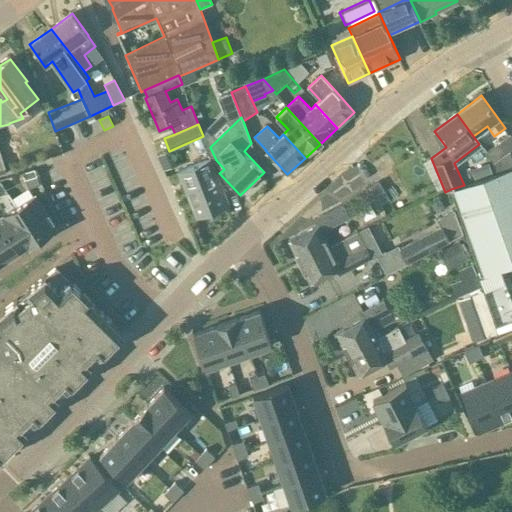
[(493,163),(497,173),(511,167),(511,156),(510,152),(511,150),(511,136),(511,135),(486,153),(493,163)]
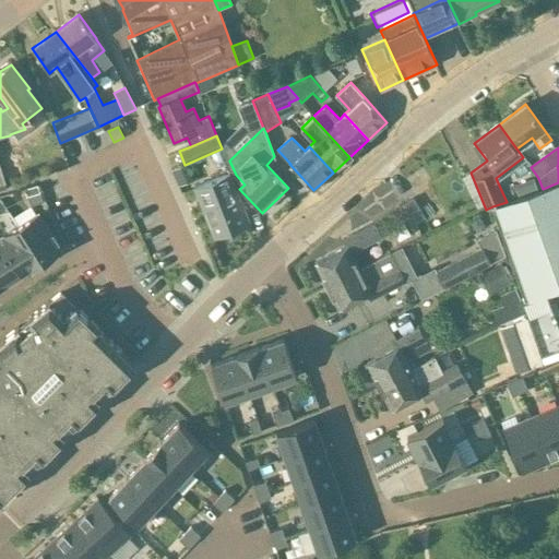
[(230,173),(193,187),(214,239),(250,225),(230,173)]
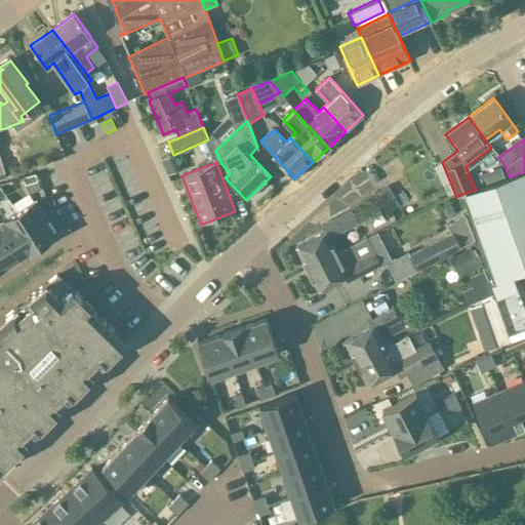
[(476,190),(462,194),(493,282),(494,281),(515,337),(524,333),(524,290),(519,273),(524,270),(524,171),(510,177),(498,182),(476,190)]
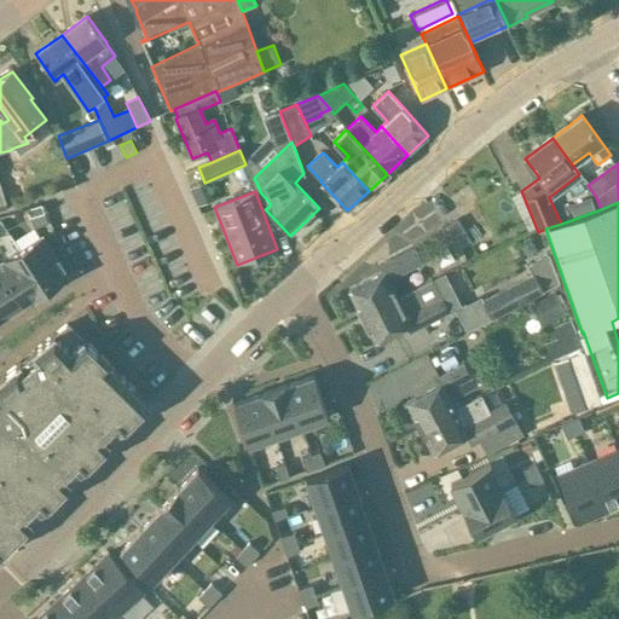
[(41,204),(27,209),(29,218),(45,213),(41,204)]
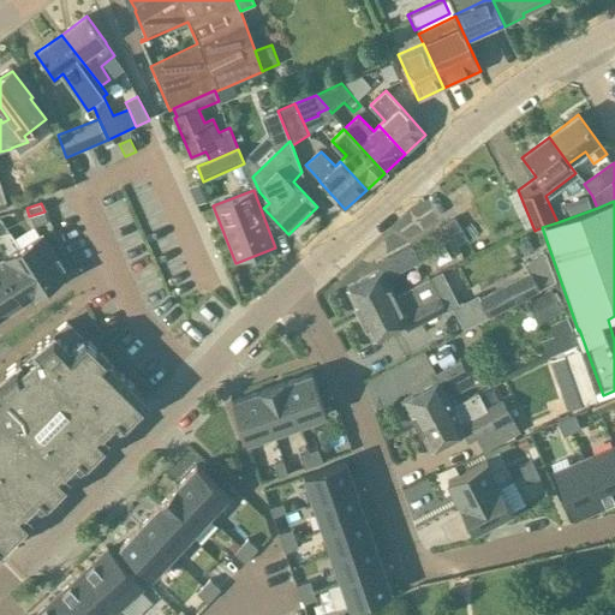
[(443,225),(457,246),(467,240),(455,219),(443,225)]
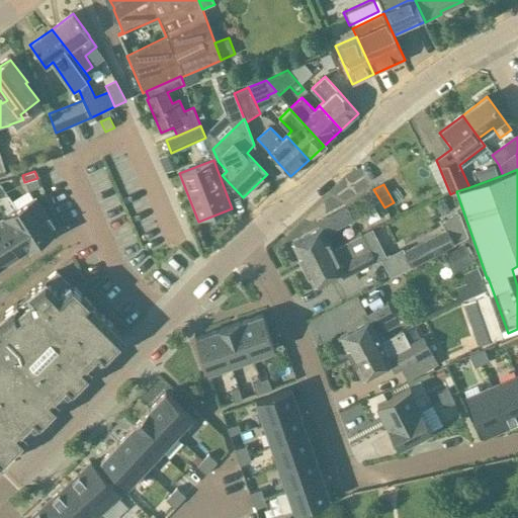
[(38,243),(57,231),(35,197),(16,208),(38,243)]
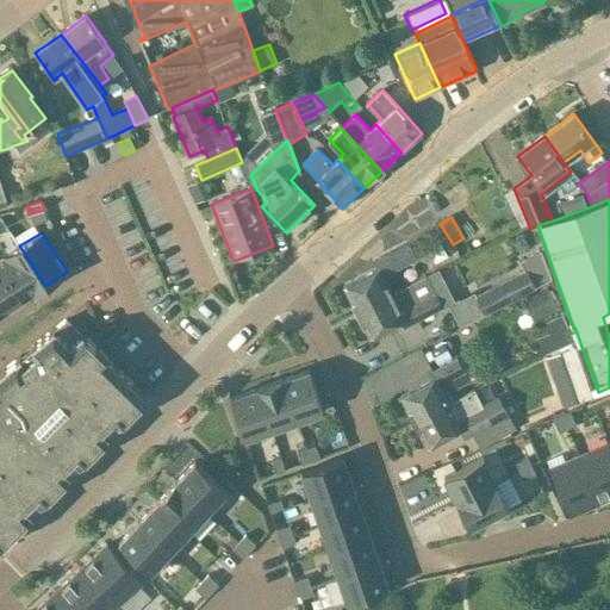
[(391,293),(383,278),(417,261),(408,243),(373,260),(378,269),(344,287),(356,311),(391,293)]
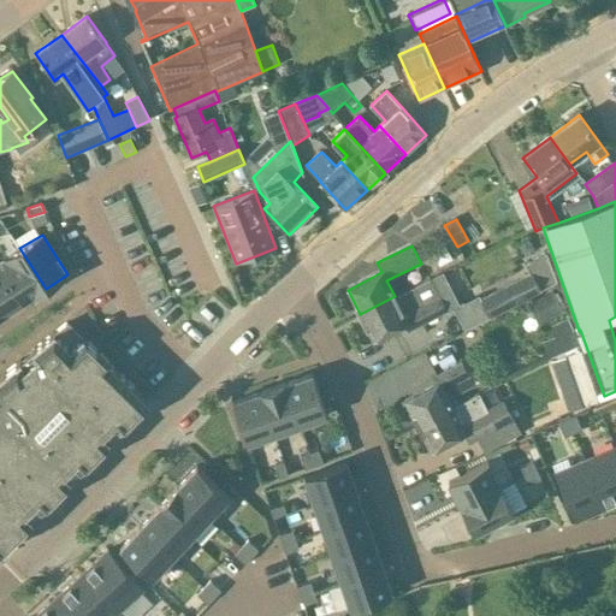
[(34,294),(35,295),(46,289),(19,248),(0,260),(0,266),(22,301),(34,294)]
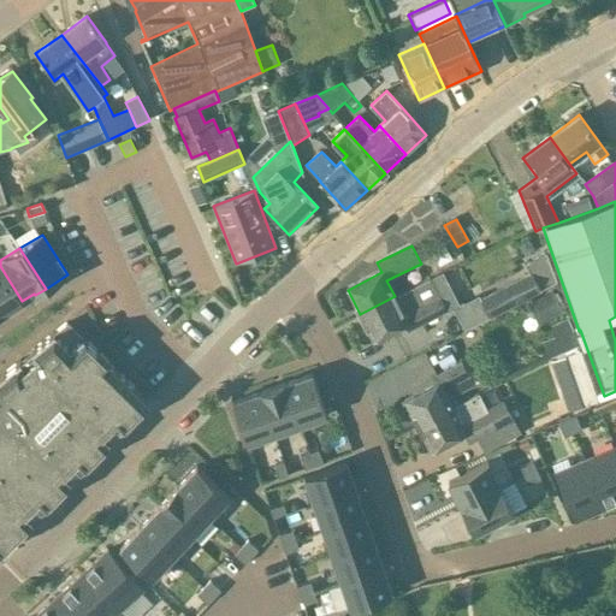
[(543,290),(542,289),(557,282),(546,253),(525,265),(528,272),(481,297),(491,318),(543,290)]
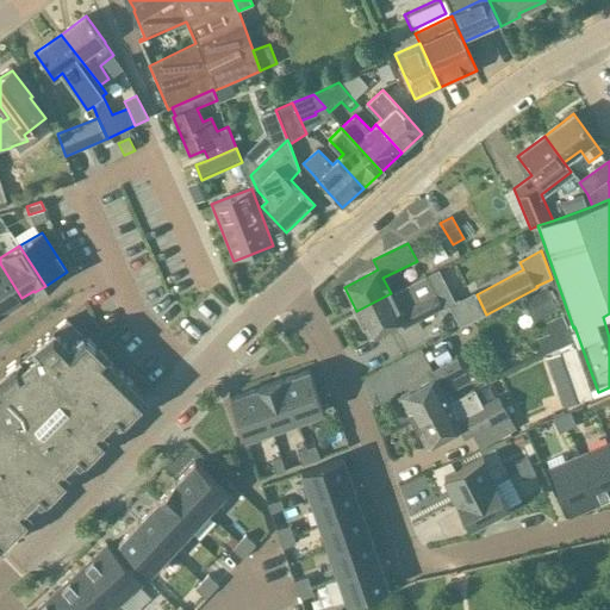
[(0,311),(22,298),(0,263),(0,311)]
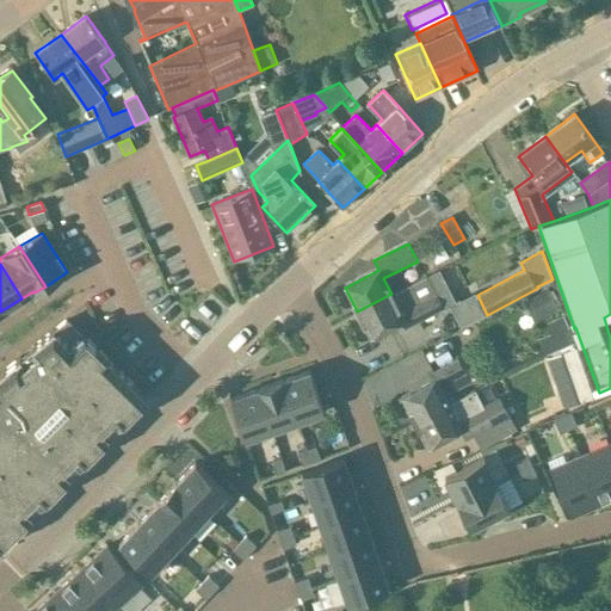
[(429,276),(393,295),(392,294),(357,312),(370,335),(403,319),(407,326),(444,307),(429,276)]
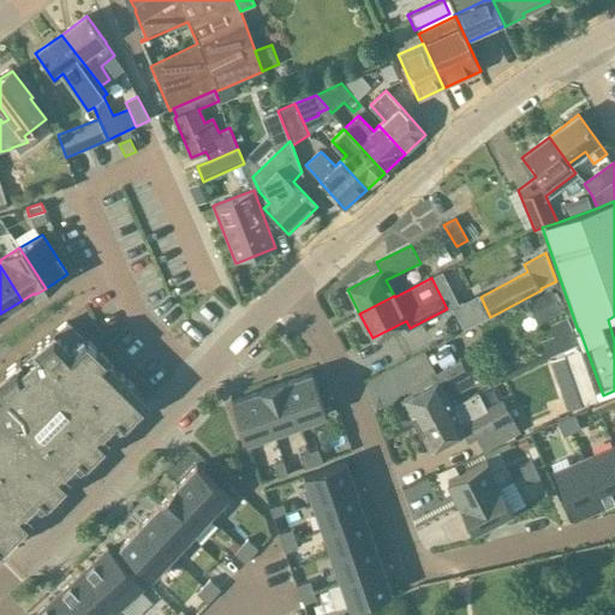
[(562,311),(551,291),(527,304),(538,324),(562,311)]
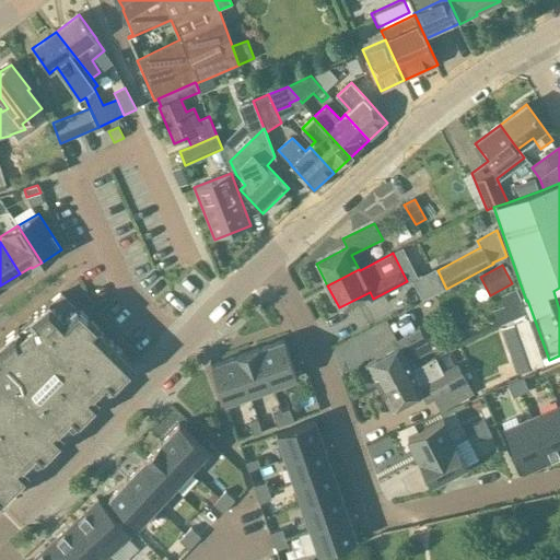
[(0,341),(0,501),(30,470),(38,461),(39,461),(66,434),(65,434),(73,424),(74,426),(101,399),(100,398),(109,388),(109,389),(135,364),(61,291),(0,341)]
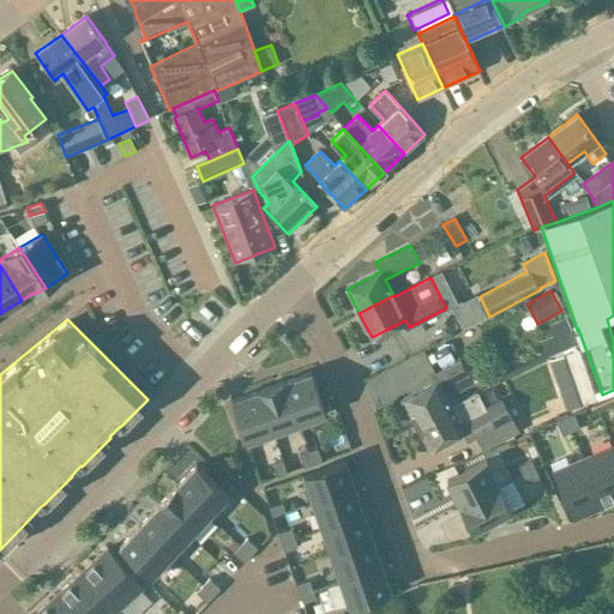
[(587,369),(577,343),(545,355),(554,380),(587,369)]
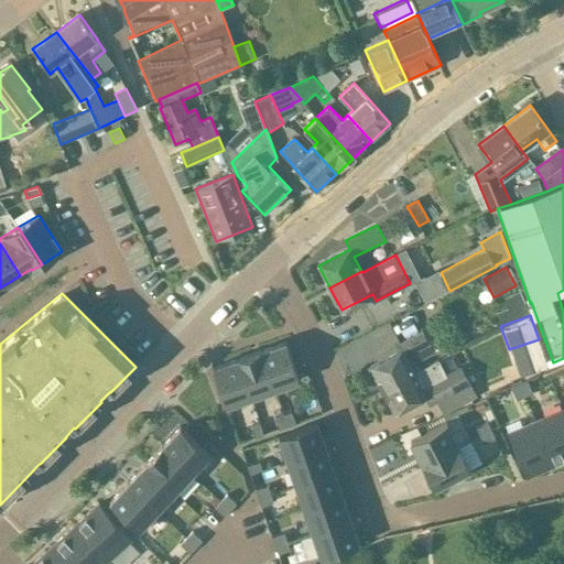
[(414,372),(410,365),(435,353),(423,329),(399,343),(402,350),(371,367),(382,389),(414,372)]
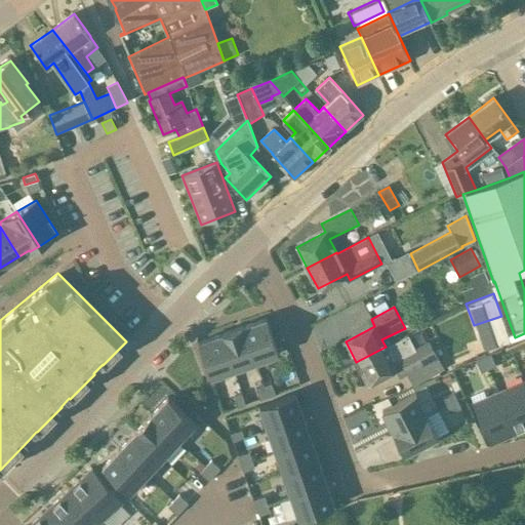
[(243,325),(256,363),(279,355),(266,318),(243,325)]
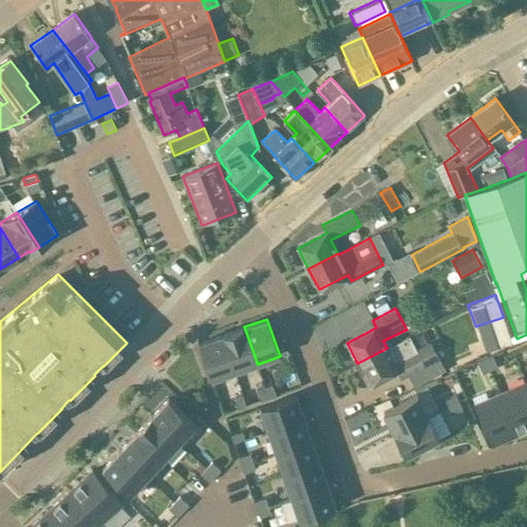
[(244,326),(221,335),(235,373),(257,364),(244,326)]
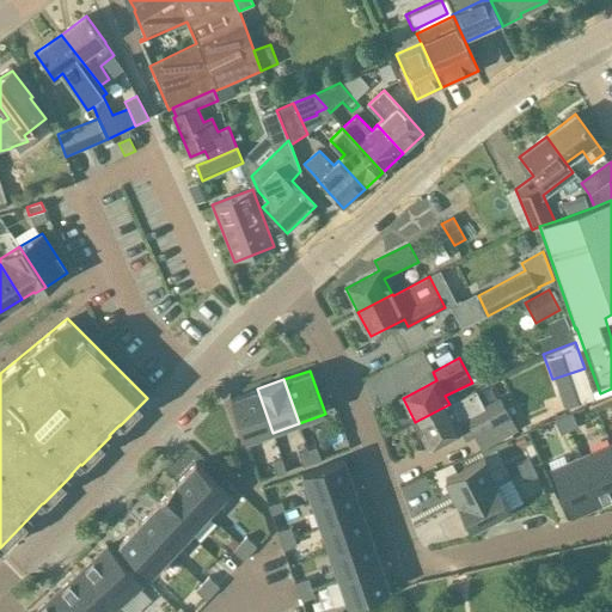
[(245,441),(273,433),(257,389),(231,398),(245,441)]
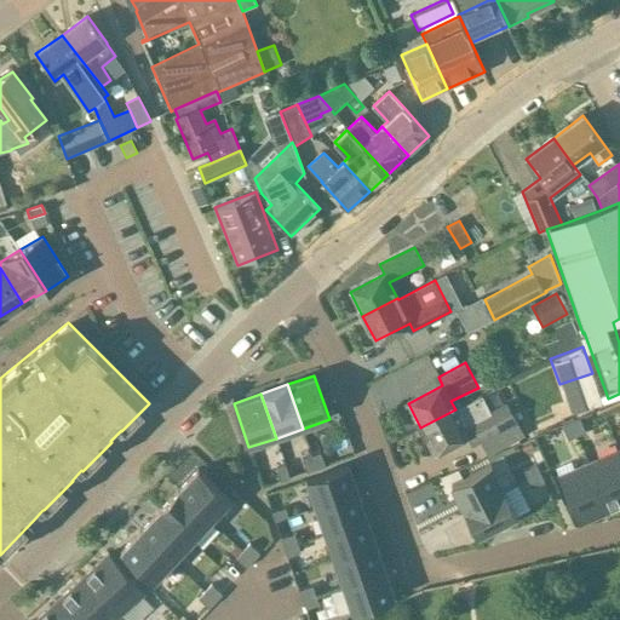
[(434,453),(466,435),(472,446),(481,442),(489,459),(527,440),(507,402),(491,411),(482,395),(455,409),(420,428),(434,453)]
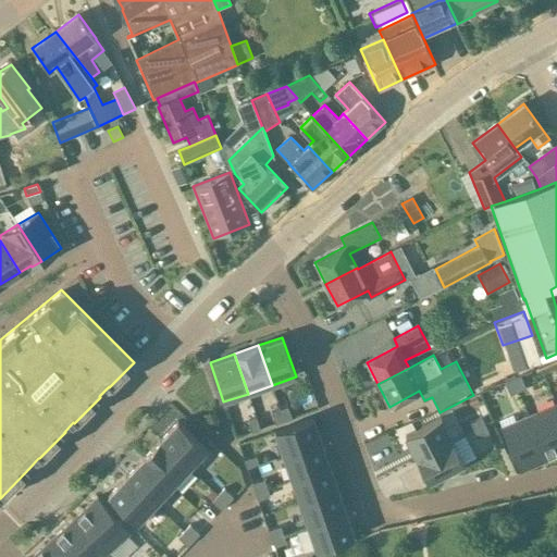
[(521,375),(514,380),(518,392),(527,387),(521,375)]
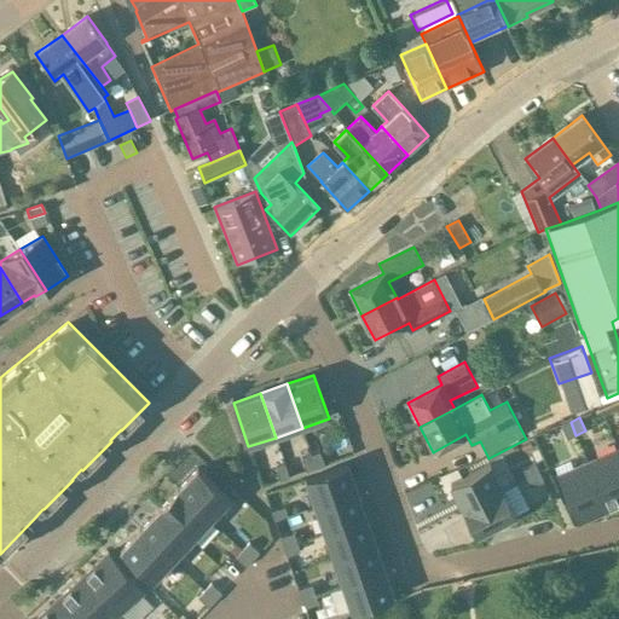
[(571,422),(561,426),(567,439),(576,435),(571,422)]
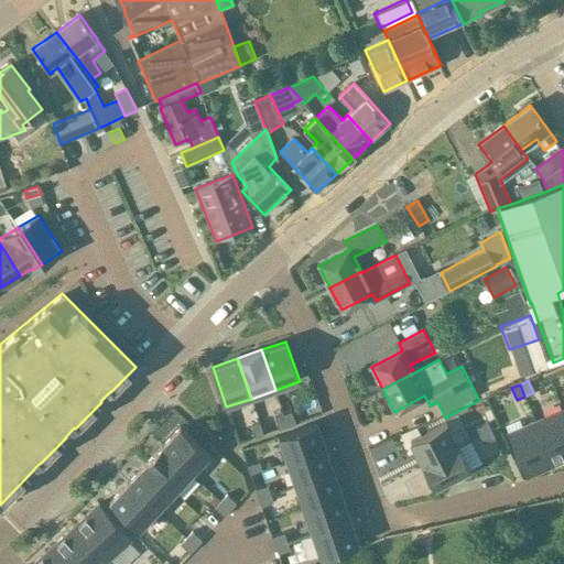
[(563,411),(563,409),(535,421),(554,465),(563,461),(563,412),(563,411)]
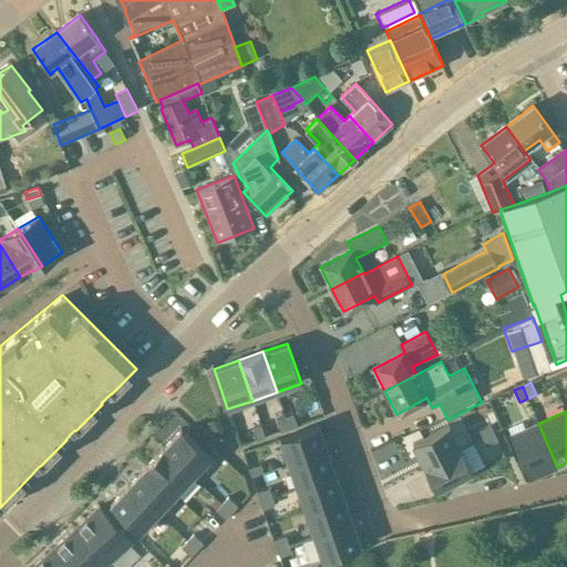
[(289,429),(297,426),(292,414),(285,416),(289,429)]
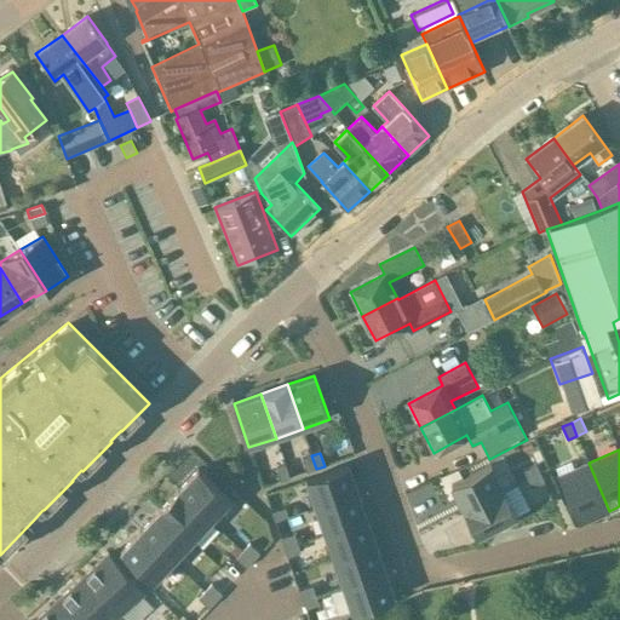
[(316,469),(311,455),(302,459),(306,472),(316,469)]
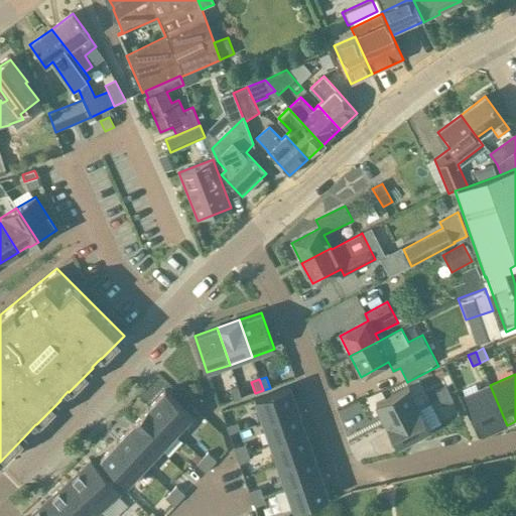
[(490,385),(464,396),(482,436),(507,425),(490,385)]
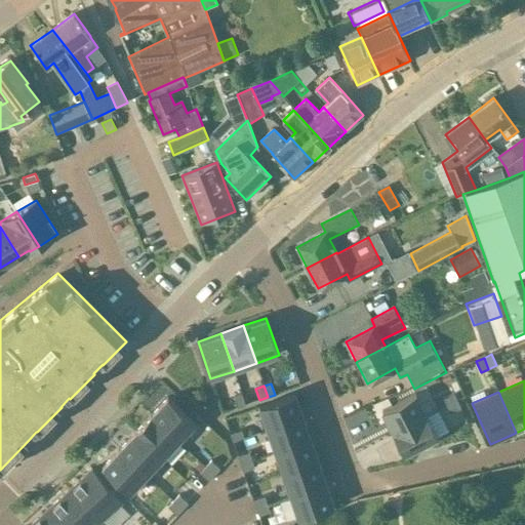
[(295,393),(258,406),(267,429),(304,415),(295,393)]
